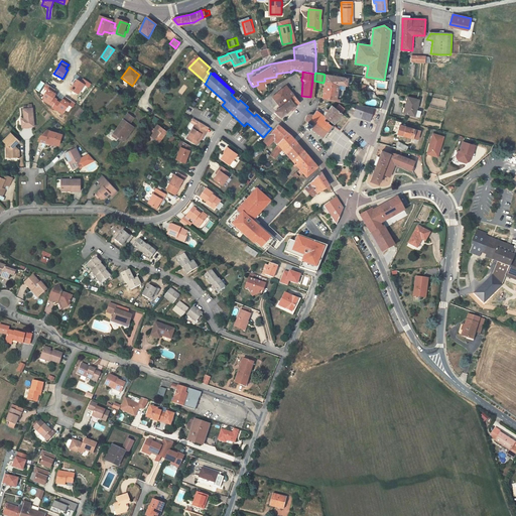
[(329,75),(325,75),(324,82),(330,84),(338,86),(344,86),(345,78),(339,77),(339,75),(331,74),(331,76),(329,75)]
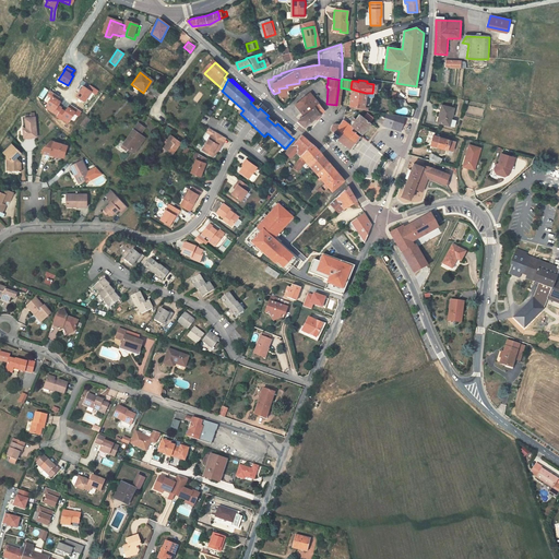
[(96,95),(98,91),(90,85),(87,90),(96,95)]
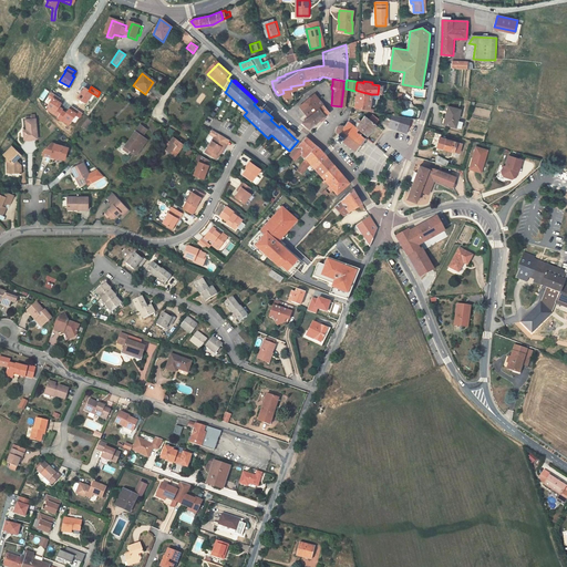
[(93,93),(84,88),(78,99),(86,104),(93,93)]
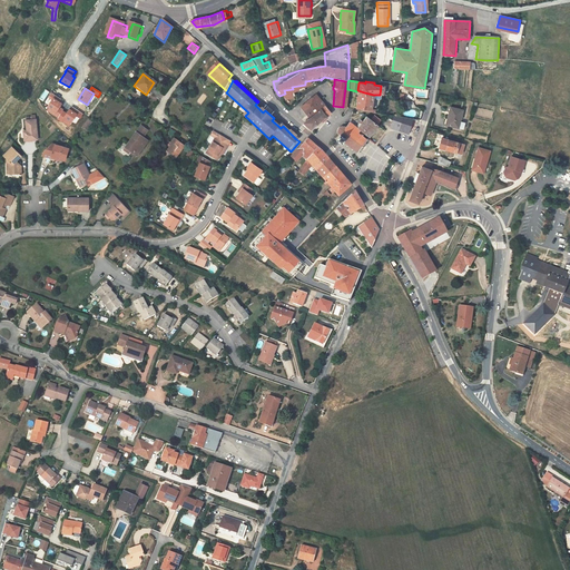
[(357,90),(356,91),(354,107),(362,109),(364,92),(357,90)]
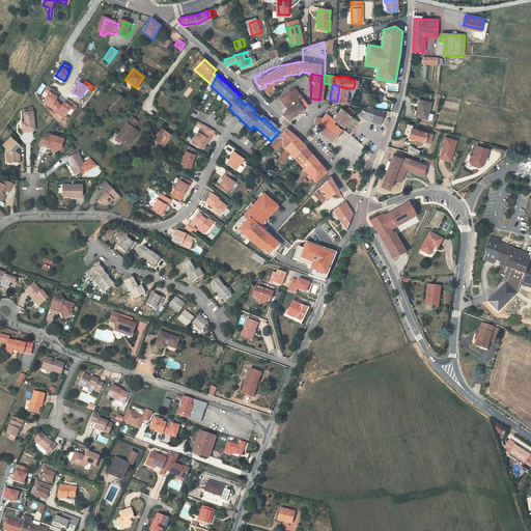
[(344,103),(345,101),(347,88),(339,86),(337,102),(344,103)]
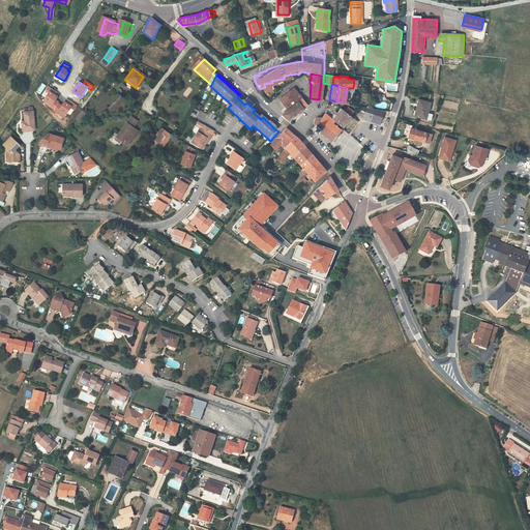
[(57,93),(48,87),(46,91),(49,93),(45,99),(47,100),(45,104),(54,110),(59,102),(56,100),(58,97),(56,95),(57,93)]
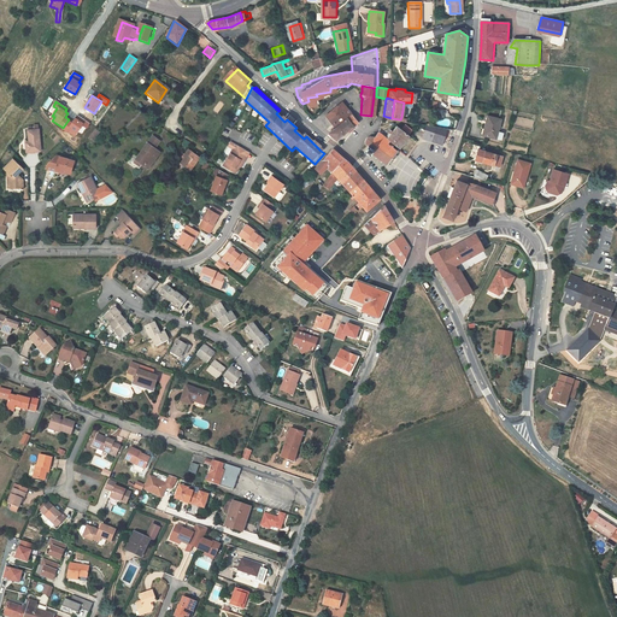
[(358,123),(341,104),(331,111),(324,115),(334,127),(329,134),(335,140),(357,124),(358,123)]
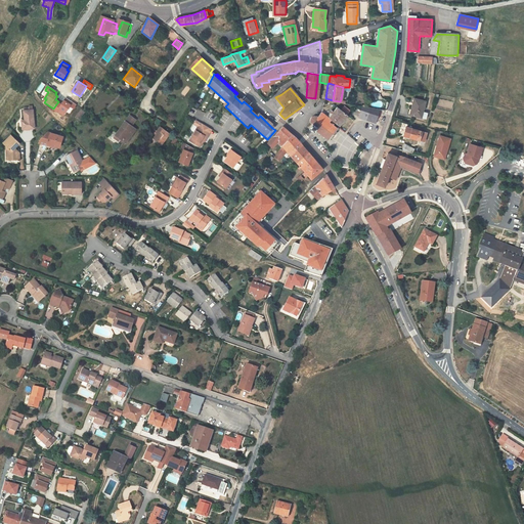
[(66,98),(61,104),(58,102),(53,108),(63,115),(69,105),(73,108),(76,104),(66,98)]
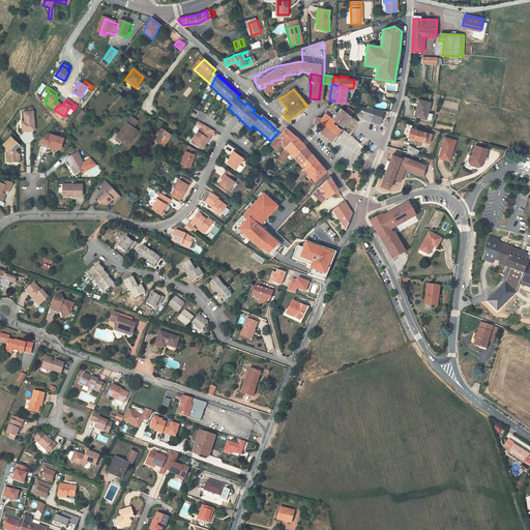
[(418,99),(416,110),(418,110),(416,117),(427,118),(430,119),(431,113),(429,112),(430,102),(418,99)]
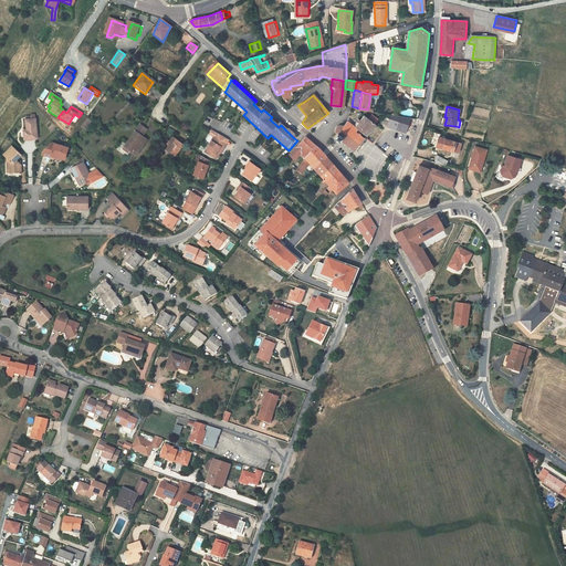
[(106,115),(102,112),(95,121),(100,124),(106,115)]
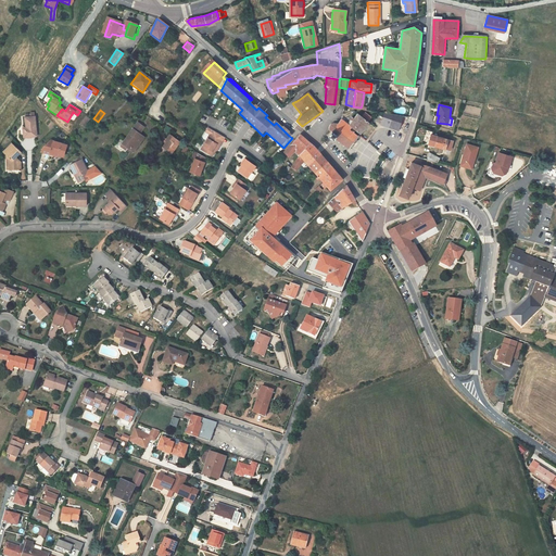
[(358,133),(365,121),(364,121),(366,116),(359,112),(358,114),(357,114),(356,115),(354,114),(348,125),(345,126),(352,131),(353,129),(358,133)]
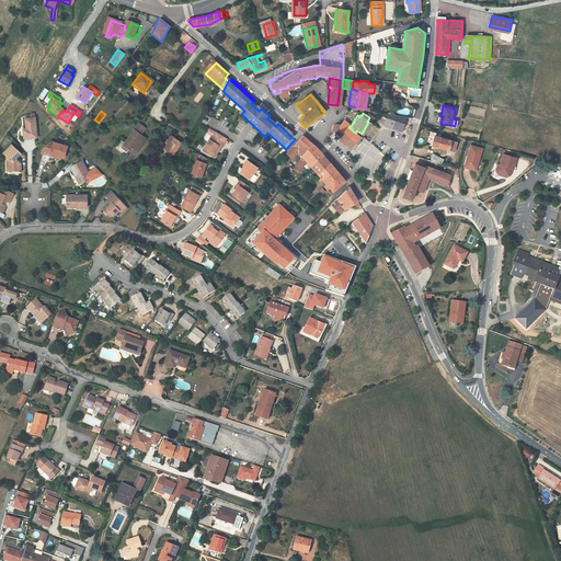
[(384,127),(400,133),(404,118),(391,116),(388,115),(384,127)]
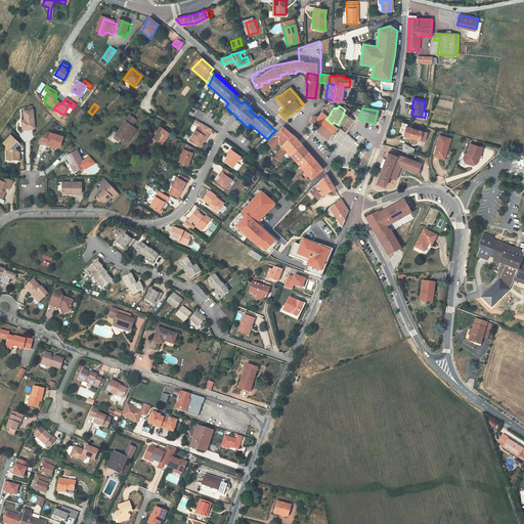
[(24,110),(25,119),(25,121),(22,121),(23,128),(35,127),(34,108),(24,110)]
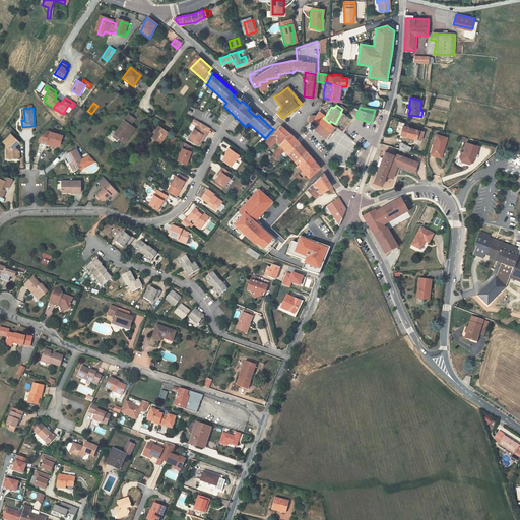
[(324,141),(334,127),(329,123),(323,118),(316,113),(313,117),(312,117),(310,118),(308,119),(308,120),(307,123),(308,125),(305,130),(306,131),(310,133),(311,131),(324,141)]
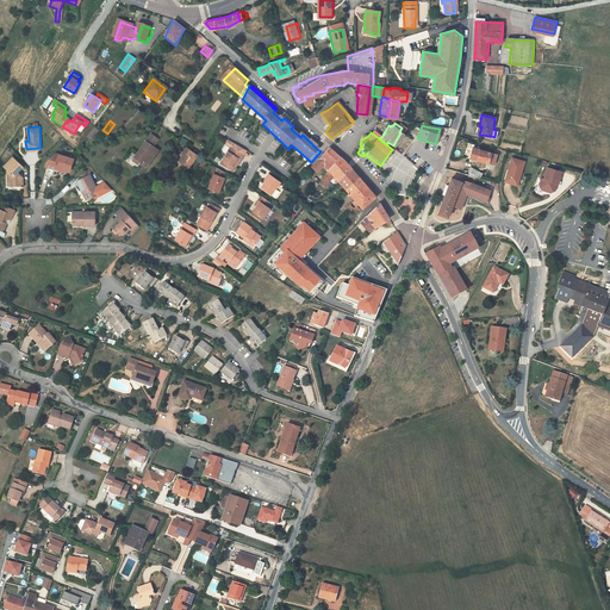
[(304,134),(303,135),(317,149),(319,145),(304,134)]
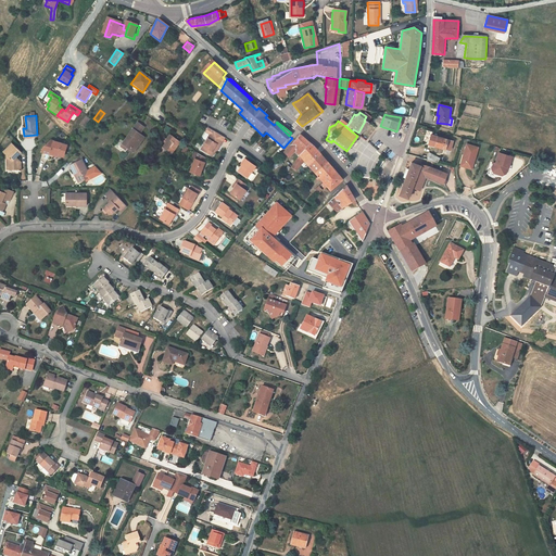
[(146,127),(139,123),(123,146),(127,149),(129,147),(135,150),(146,136),(141,133),(146,127)]
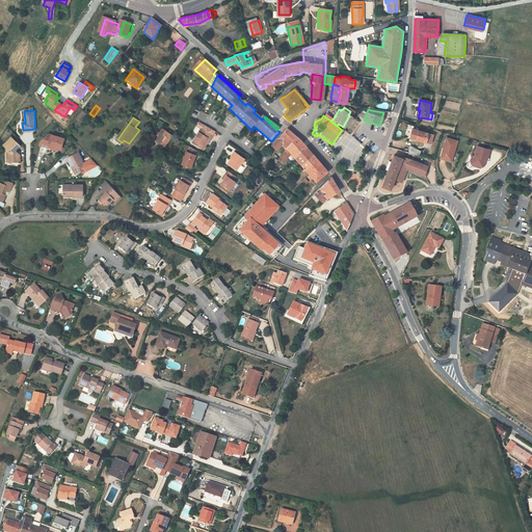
[(221,134),(223,130),(220,129),(222,126),(211,120),(209,123),(207,127),(209,128),(204,137),(214,143),(219,133),(221,134)]
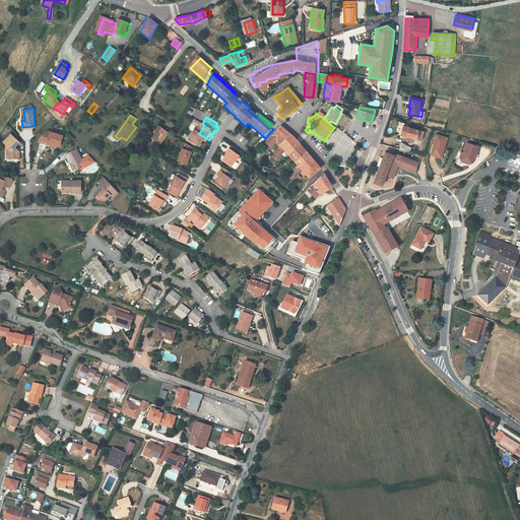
[(178,128),(168,121),(165,125),(167,126),(163,132),(167,135),(166,136),(171,139),(178,128)]
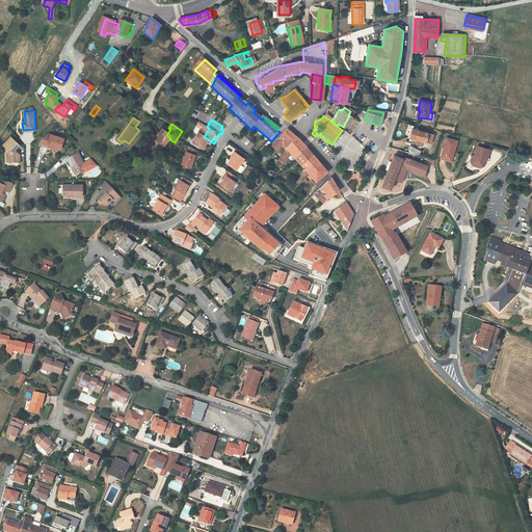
[(413,128),(410,136),(413,136),(413,138),(416,139),(416,138),(425,141),(428,133),(419,130),(413,128)]
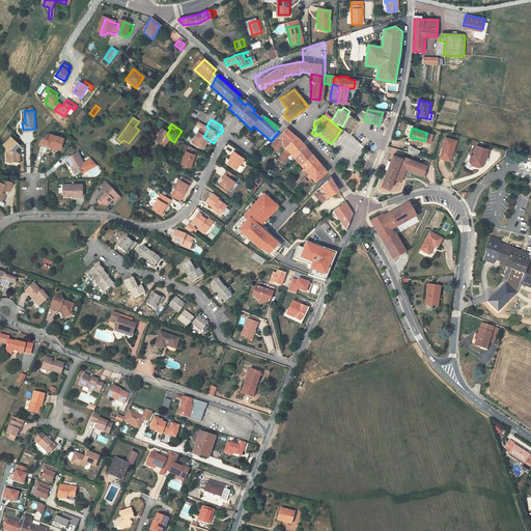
[(295,138),(287,131),(272,147),(276,151),(281,146),(286,151),(289,147),(289,146),(297,139),(295,138)]
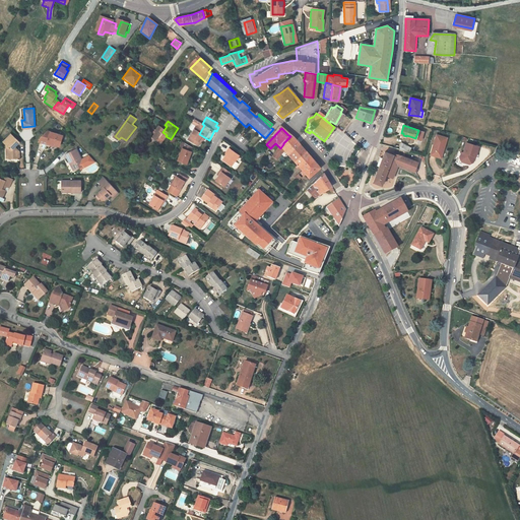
[(59,146),(62,135),(47,130),(41,137),(40,141),(52,145),(52,144),(59,146)]
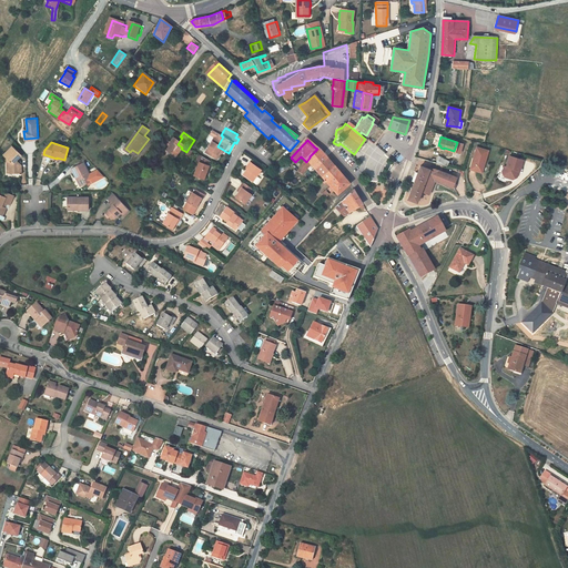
[(6,161),(7,168),(9,168),(9,172),(21,172),(21,164),(18,164),(14,161),(21,154),(11,144),(2,153),(9,159),(6,161)]
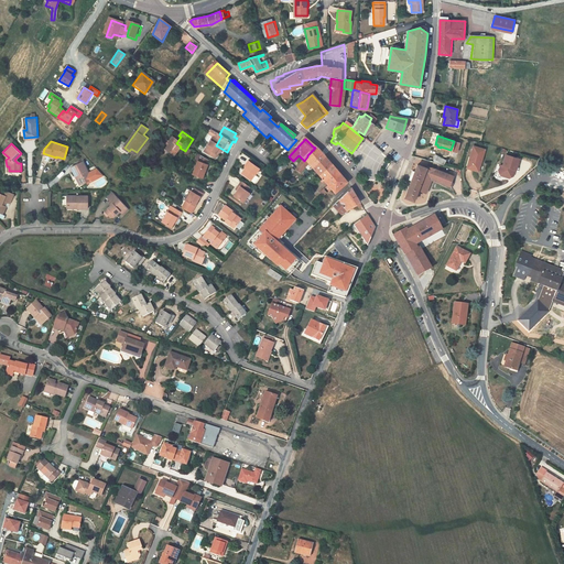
[(473,144),(467,166),(477,169),(480,158),(481,159),(484,147),(473,144)]
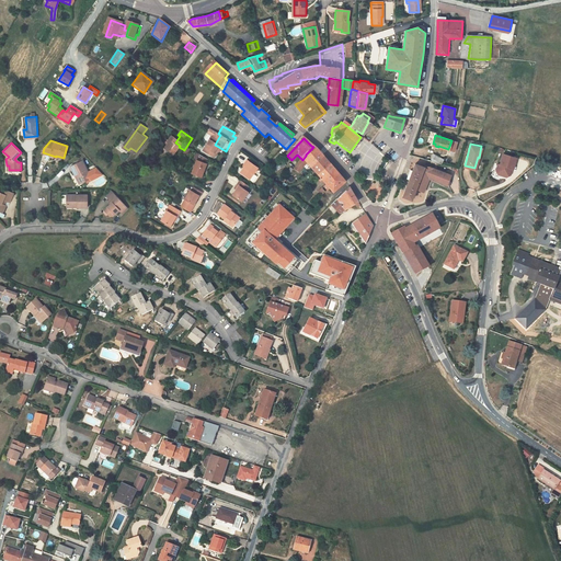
[(315,149),(313,147),(306,155),(306,156),(302,160),(306,163),(307,165),(312,170),(324,160),(320,155),(315,149)]
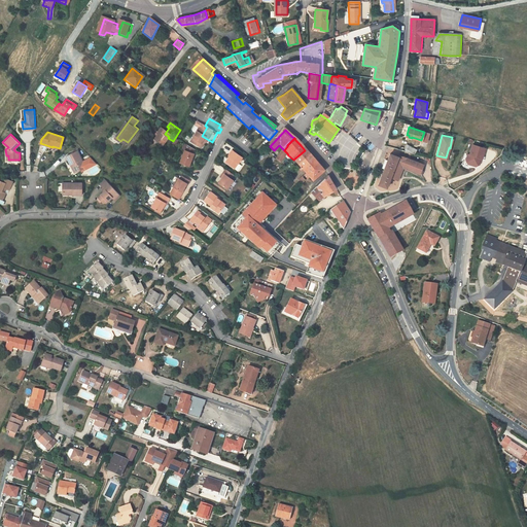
[(199,160),(206,144),(197,139),(190,156),(199,160)]
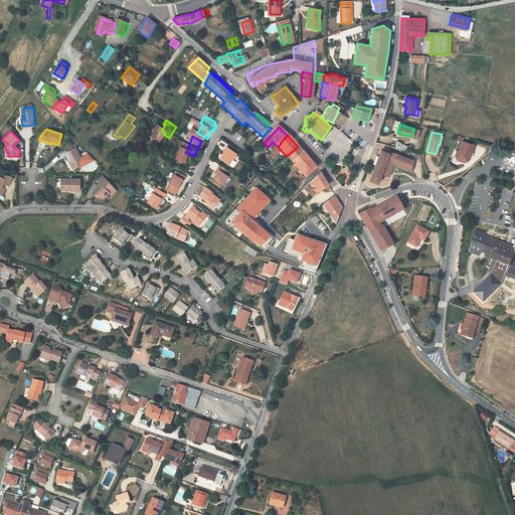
[(475,142),(462,138),(460,148),(458,148),(456,154),(458,158),(466,160),(467,157),(469,158),(471,152),(472,152),(475,142)]
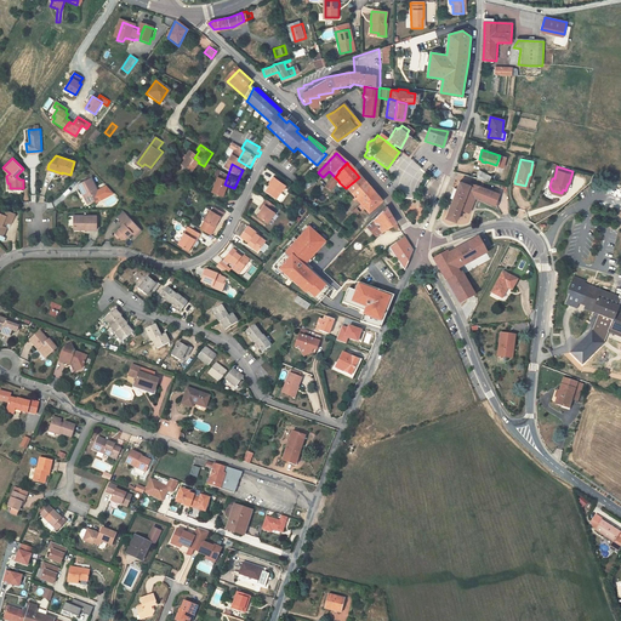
[(493,174),(482,167),(479,172),(490,177),(493,174)]
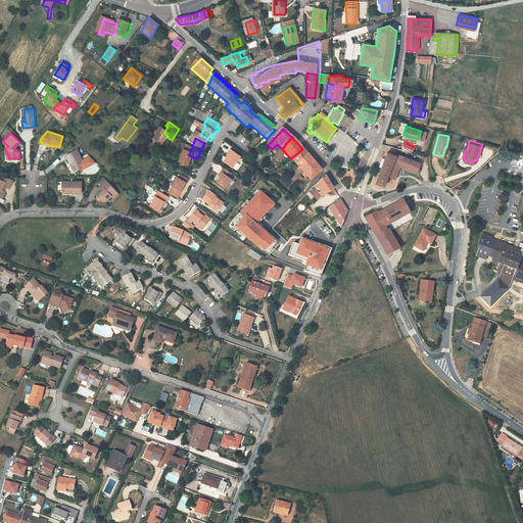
[(78,149),(67,154),(70,162),(73,161),(77,171),(84,167),(85,169),(95,163),(94,161),(90,156),(83,160),(78,149)]
